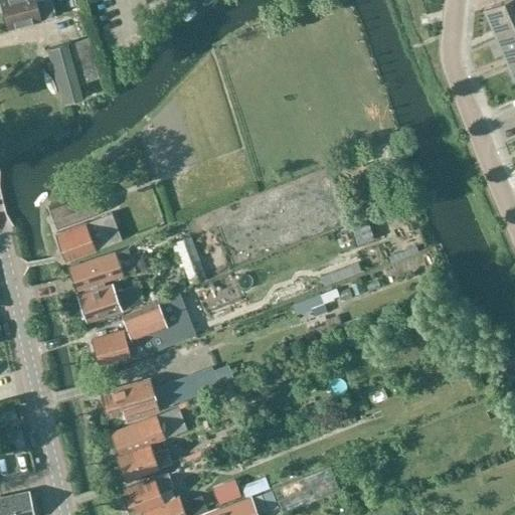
[(37,17),(48,14),(45,2),(34,5),(32,0),(0,0),(7,27),(38,19),(37,17)]
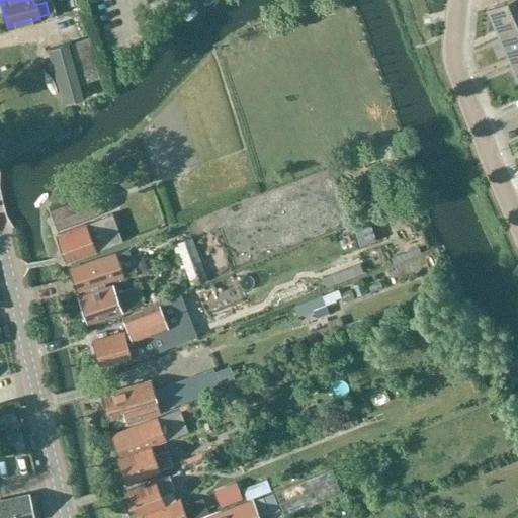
[(517,0),(505,0),(487,8),(500,36),(517,27),(517,0)]
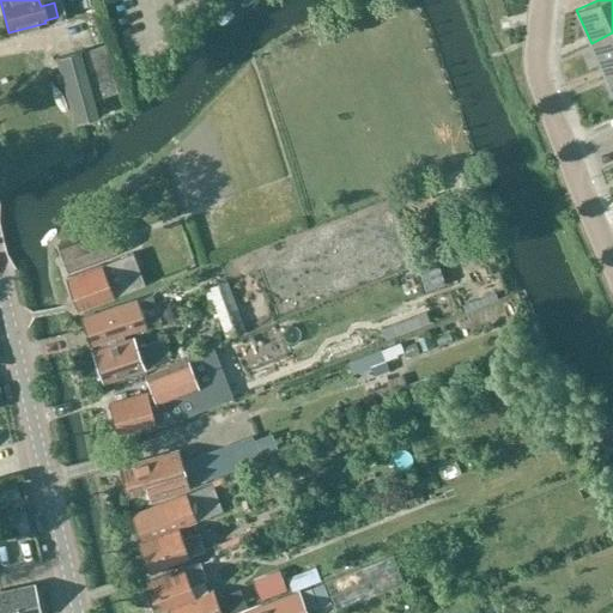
[(612,32),(592,43),(606,77),(612,73),(612,32)]
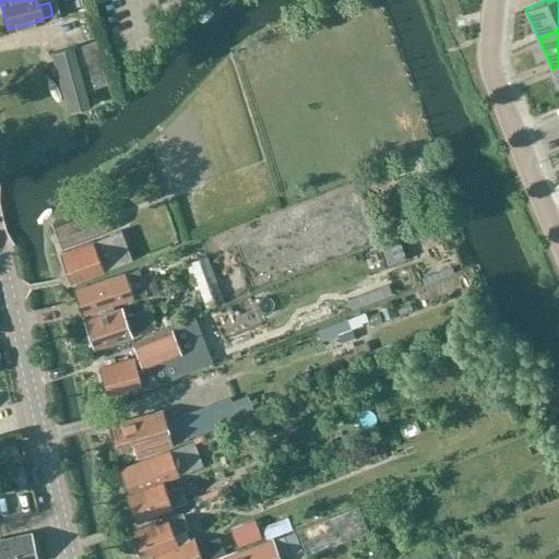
[(90,90),(106,85),(94,42),(51,52),(68,111),(94,105),(90,90)]
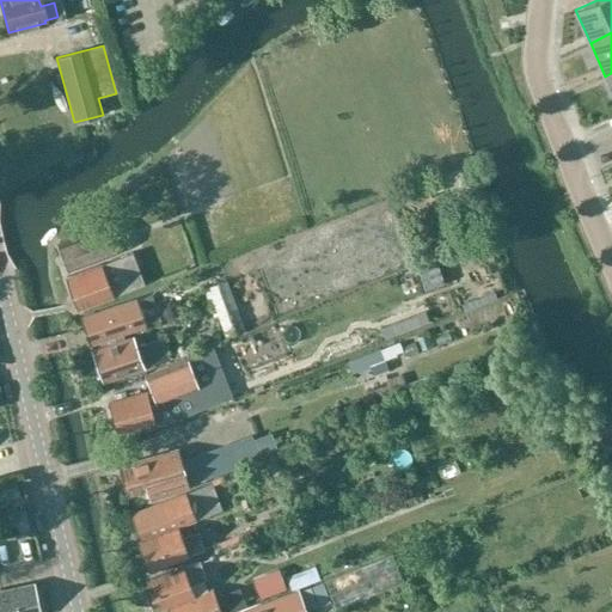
[(69,271),(120,252),(109,224),(59,243),(69,271)]
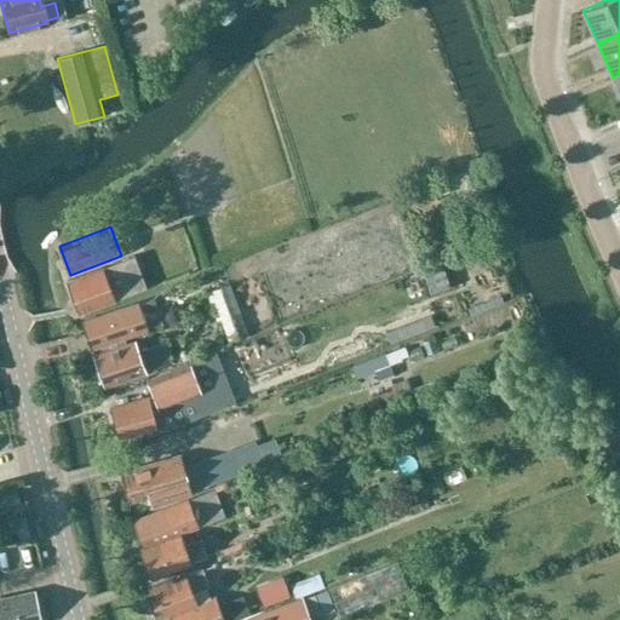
[(135,256),(113,264),(68,281),(80,314),(147,288),(135,256)]
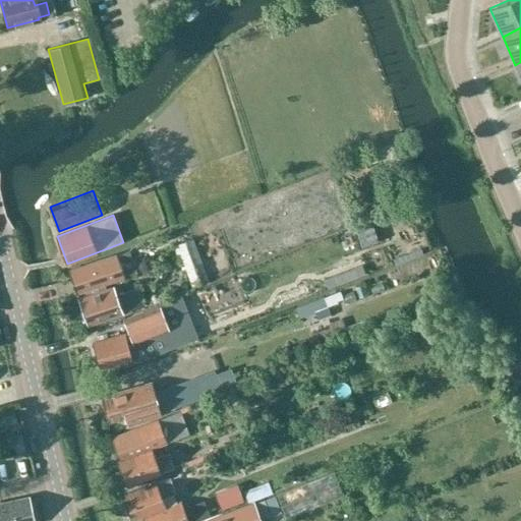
[(191,240),(175,246),(178,254),(180,253),(192,286),(207,281),(191,240)]
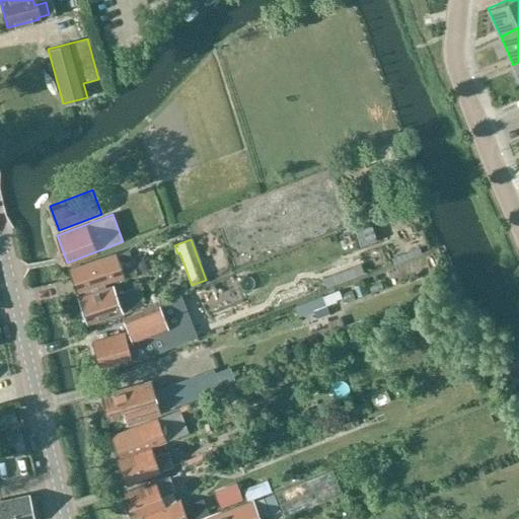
[(137,272),(129,250),(116,254),(116,253),(69,270),(77,293),(124,277),(124,276),(137,272)]
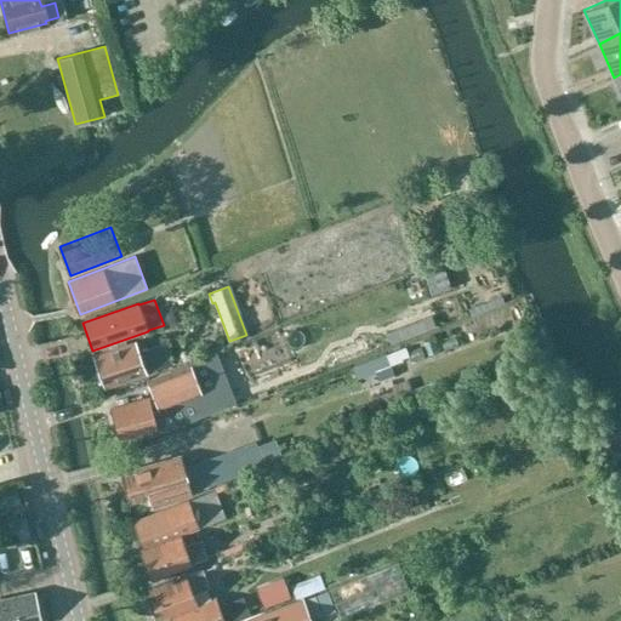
[(106,388),(157,370),(149,348),(137,352),(135,341),(95,355),(106,388)]
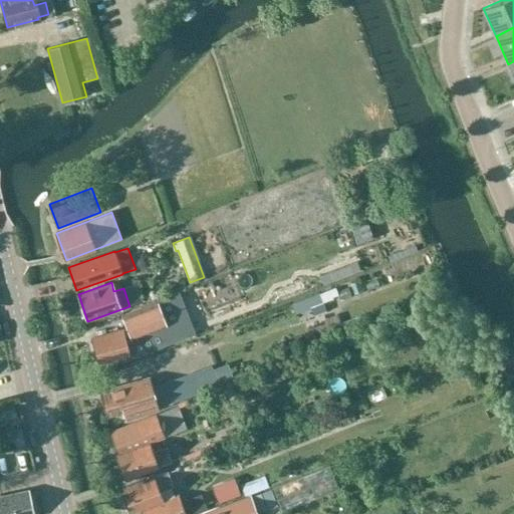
[(285,318),(313,309),(306,289),(278,299),(285,318)]
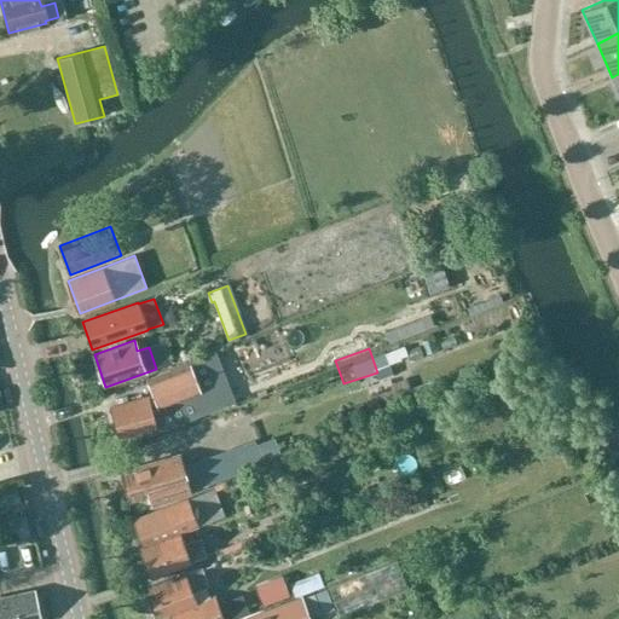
[(149,380),(155,395),(111,408),(120,438),(157,427),(154,415),(162,412),(161,409),(201,393),(189,364),(149,380)]
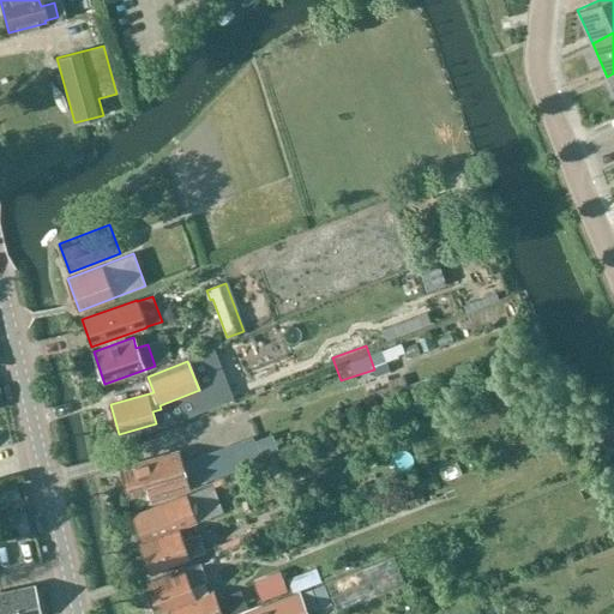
[(289,435),(271,443),(277,457),(295,449),(289,435)]
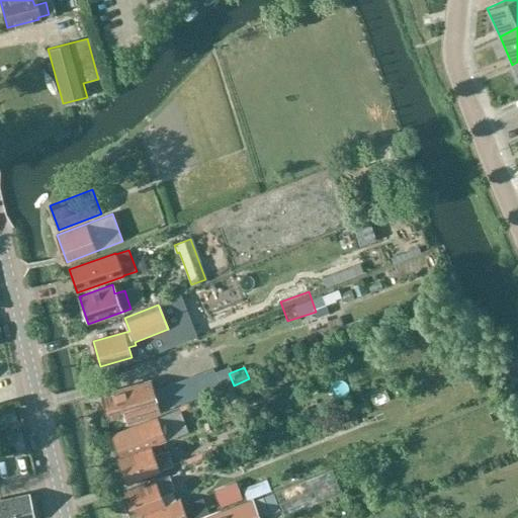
[(150,380),(101,395),(108,419),(124,415),(126,423),(174,408),(173,406),(221,389),(213,369),(166,386),(167,387),(153,392),(150,380)]
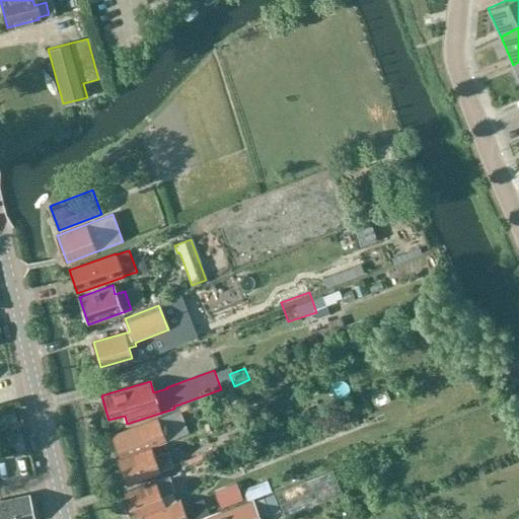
[(48,399),(68,392),(66,384),(45,391),(48,399)]
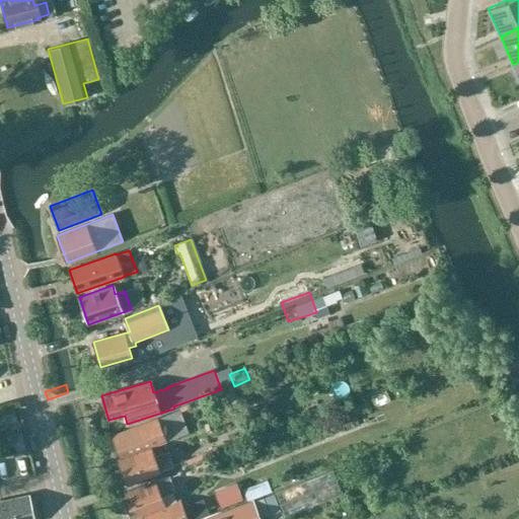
[(188,410),(180,412),(179,411),(160,418),(110,436),(120,458),(118,459),(128,485),(173,466),(167,451),(153,456),(150,447),(166,441),(196,431),(188,410)]
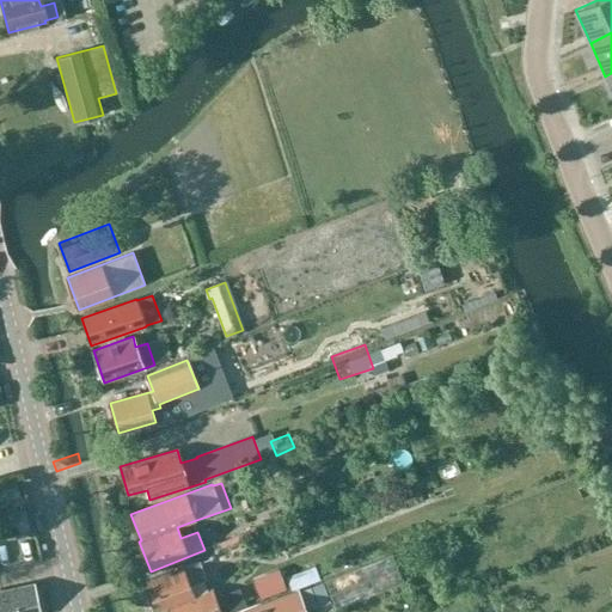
[(404,583),(392,555),(325,581),(336,610),(404,583)]
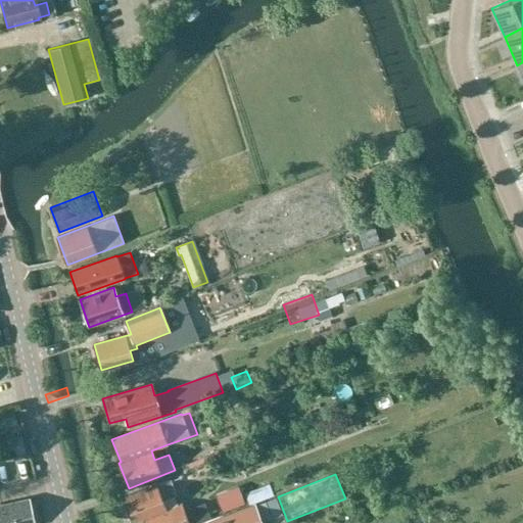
[(156,484),(124,496),(133,522),(143,519),(144,522),(197,522),(209,519),(202,502),(184,509),(182,503),(165,509),(161,500),(174,495),(176,494),(171,479),(156,484)]
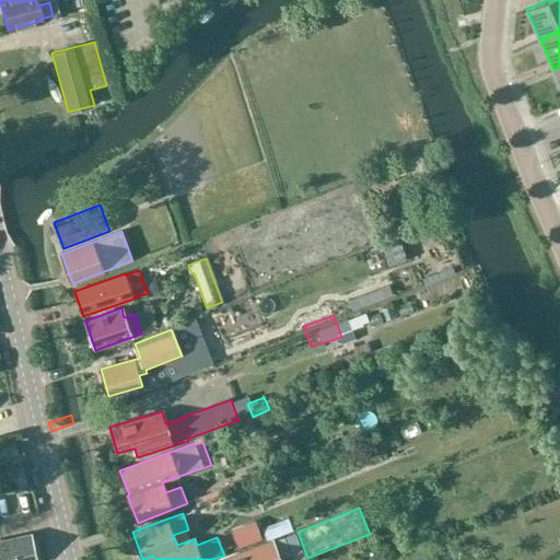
[(266,540),(292,531),(288,520),(261,529),(266,540)]
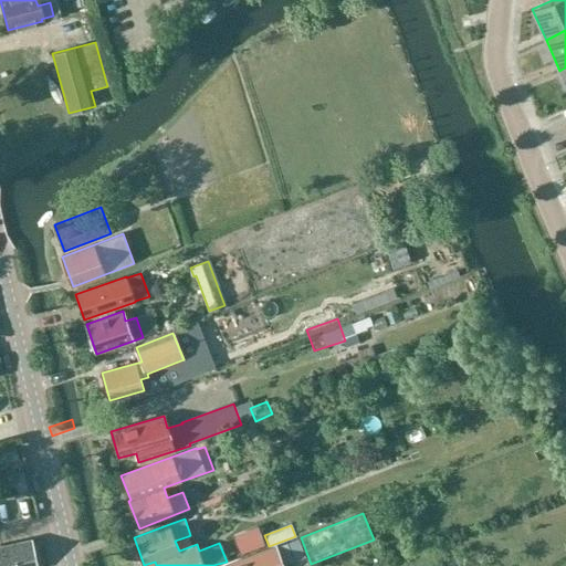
[(282,565),(305,557),(299,538),(273,548),(227,565),(282,565)]
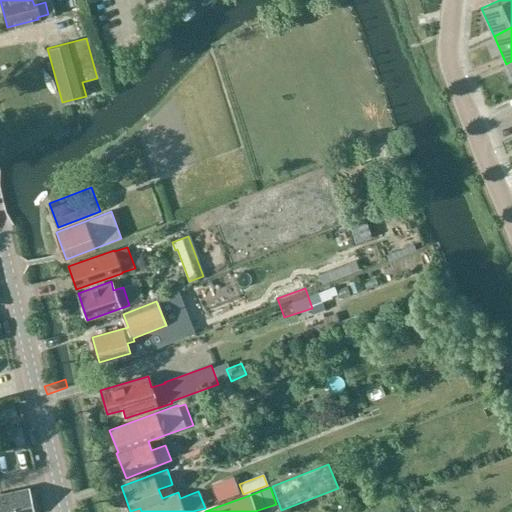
[(0,511),(33,511),(35,510),(33,501),(30,500),(28,489),(0,495),(0,511)]
